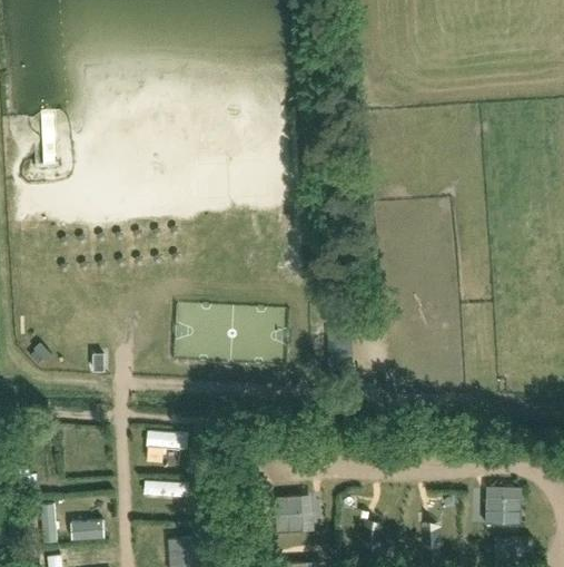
[(328,332),(329,368),(352,368),(352,332),(328,332)]
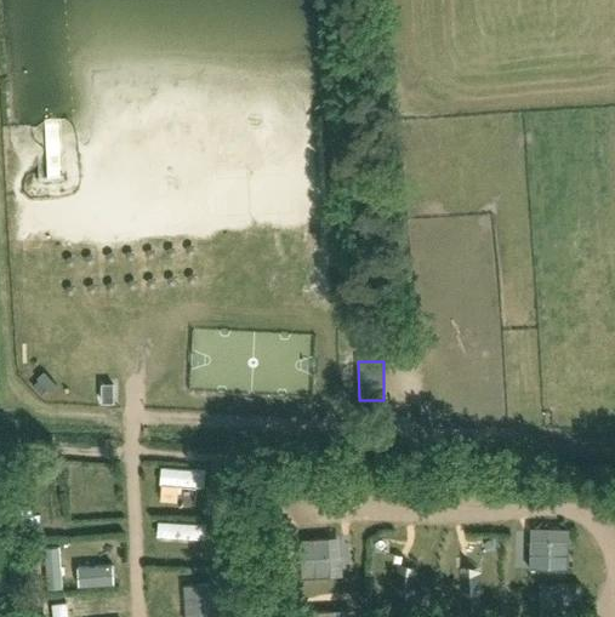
[(159,470),(159,489),(204,489),(204,470),(159,470)]
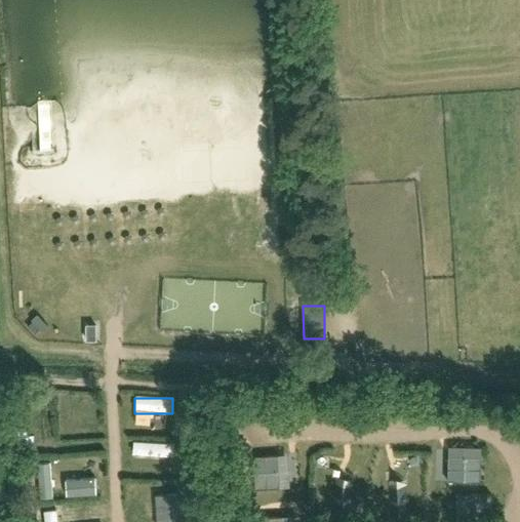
[(132,456),(172,456),(172,444),(132,443),(132,456)]
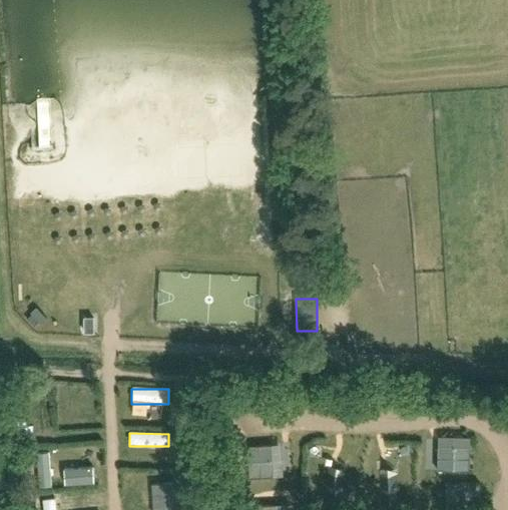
[(436,471),(469,473),(471,439),(438,437),(436,471)]
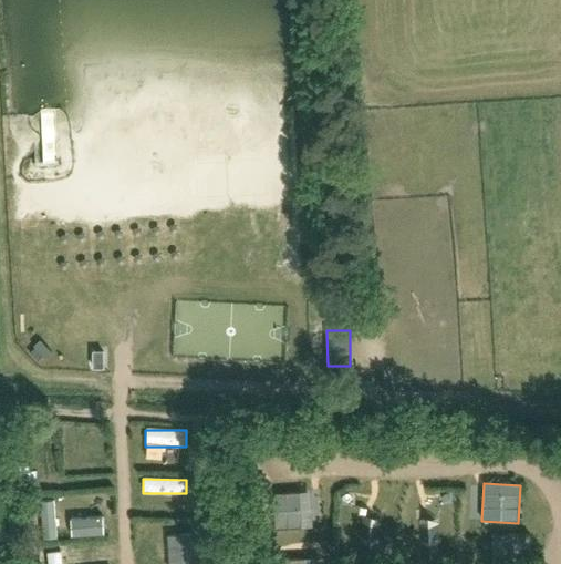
[(274,530),(324,526),(322,492),(272,495),(274,530)]
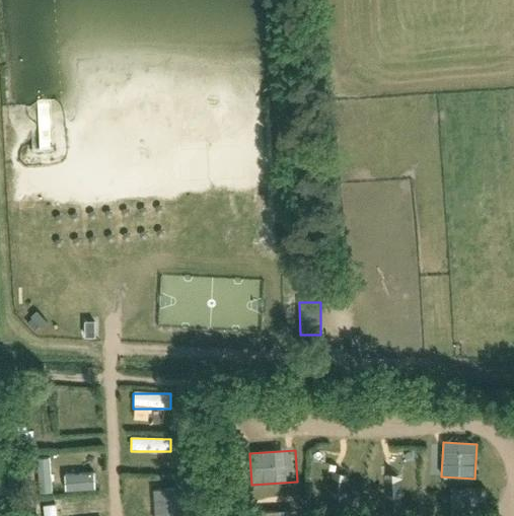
[(391,512),(409,511),(407,483),(389,484),(391,512)]
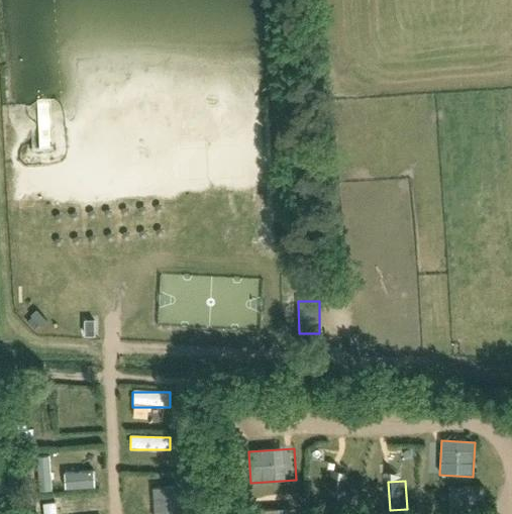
[(155,486),(152,513),(183,513),(185,487),(155,486)]
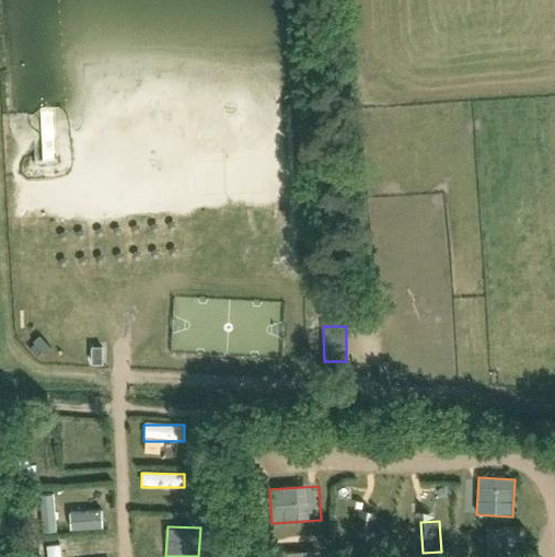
[(523,556),(524,530),(484,529),(483,556),(523,556)]
